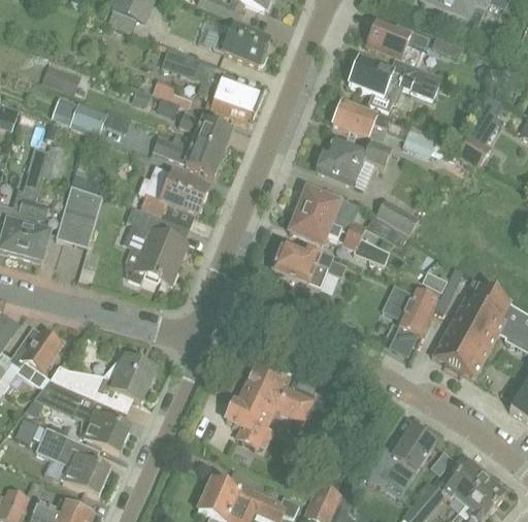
[(134,18),(141,0),(113,0),(110,8),(134,18)]
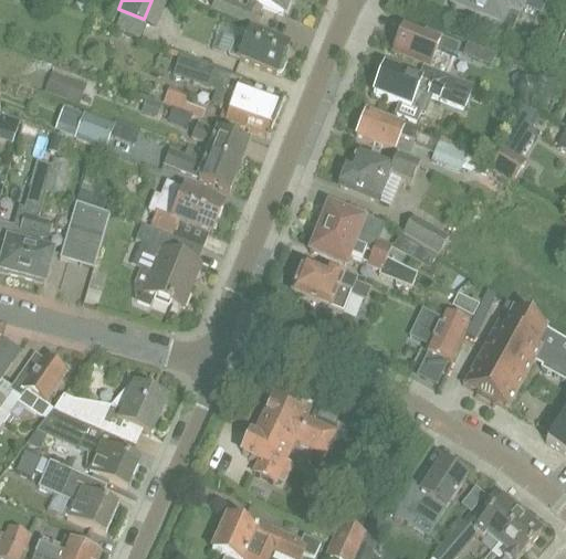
[(264,2),(281,9),(284,0),(245,0),(245,1),(242,0),(212,0),(211,4),(255,22),(264,2)]
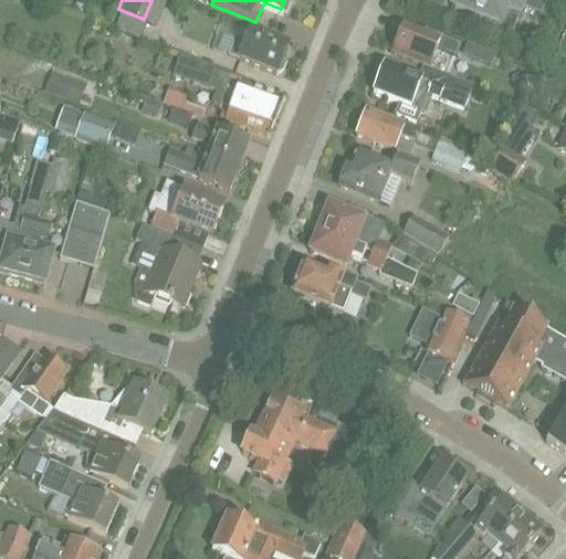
[(454,0),(453,3),(499,21),(505,3),(517,9),(522,0),(538,7),(541,0),(454,0)]
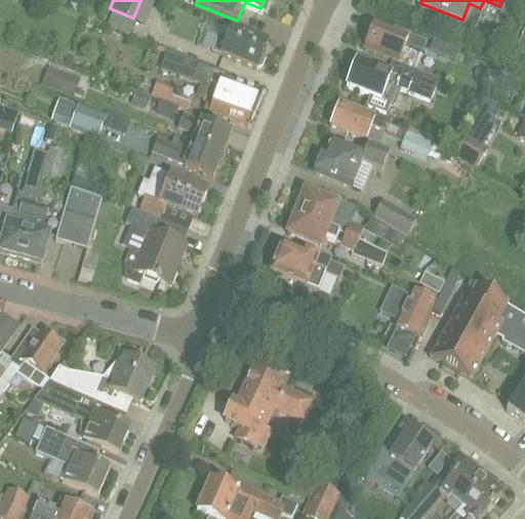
[(373,20),(364,43),(397,56),(405,38),(421,45),(425,36),(394,23),(392,27),(373,20)]
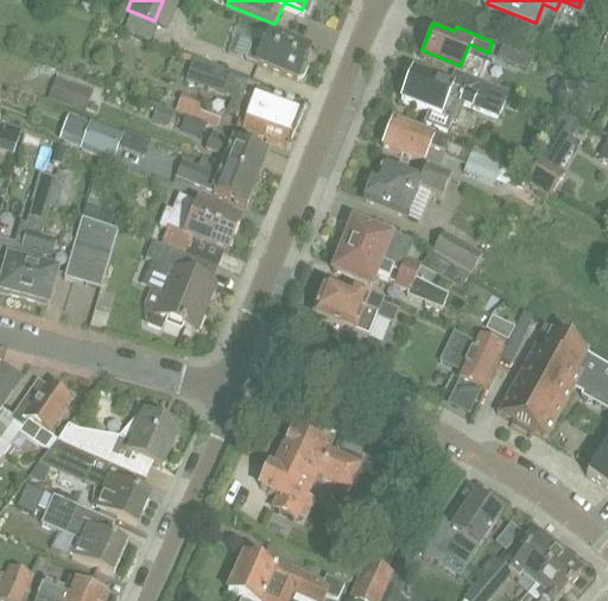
[(305,57),(303,56),(308,44),(268,29),(263,39),(252,35),(244,55),(295,76),(296,73),(299,74),(302,73),(308,61),(305,57)]
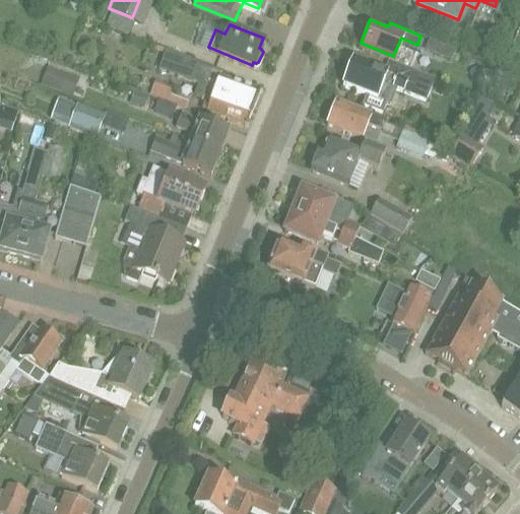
[(437,38),(433,49),(449,55),(454,45),(437,38)]
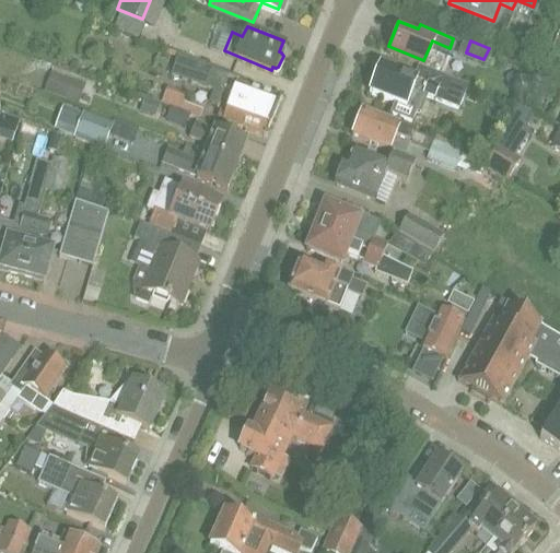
[(171,71),(212,85),(208,98),(225,105),(221,117),(263,132),(265,133),(279,93),(277,92),(276,93),(234,79),(235,75),(176,55),(171,71)]
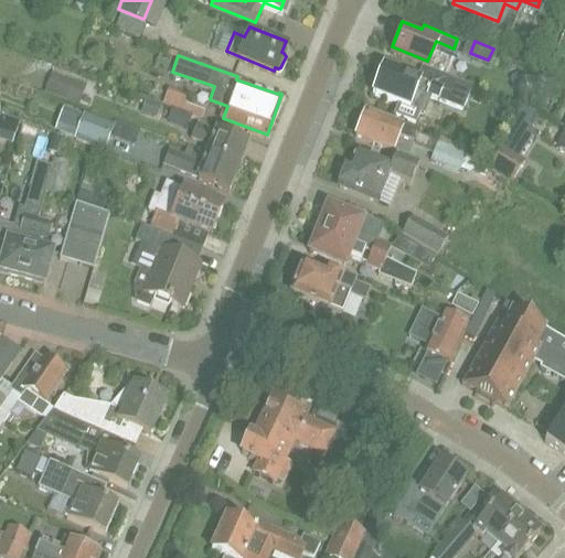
[(383,61),(372,88),(397,98),(393,110),(416,119),(420,108),(409,104),(416,86),(432,93),(454,100),(462,105),(471,81),(462,77),(443,68),(437,82),(383,61)]
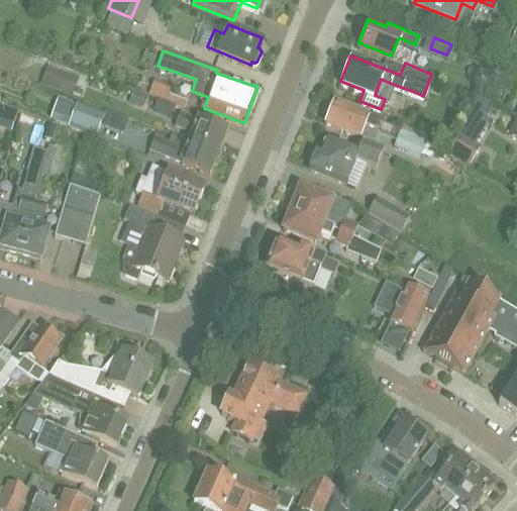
[(47,65),(40,83),(72,95),(79,77),(47,65)]
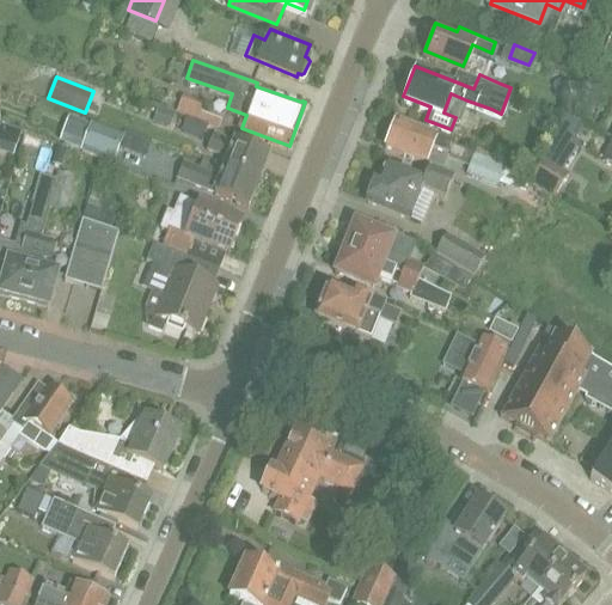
[(219,124),(221,116),(201,109),(204,99),(183,91),(176,109),(219,124)]
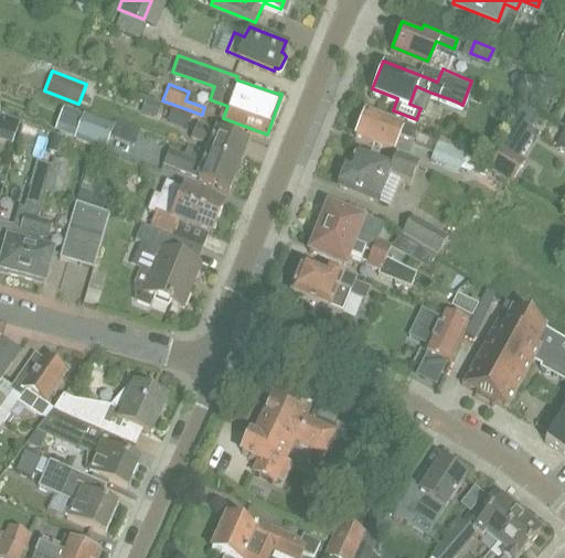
[(115,116),(113,120),(64,102),(55,124),(75,131),(74,135),(104,147),(109,132),(134,141),(139,125),(115,116)]
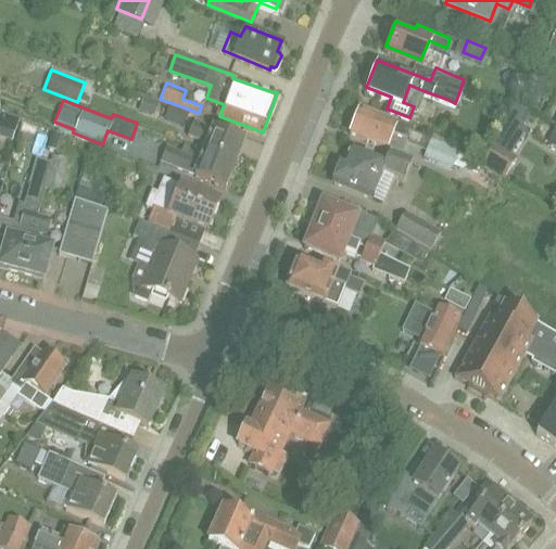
[(189,110),(168,102),(163,116),(184,124),(189,110)]
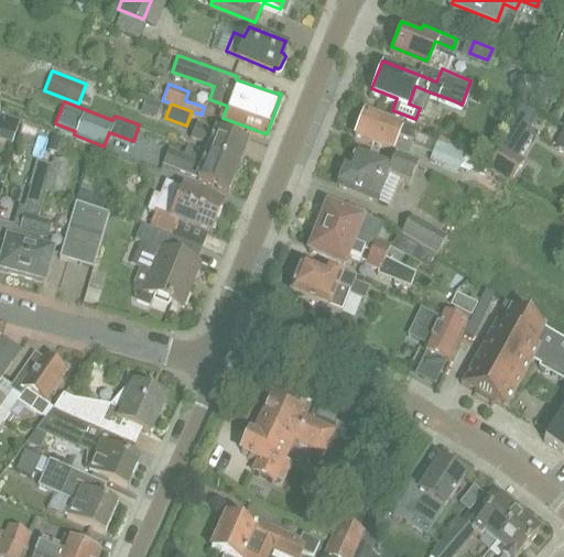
[(412,141),(416,130),(364,108),(355,131),(392,146),(397,135),(412,141)]
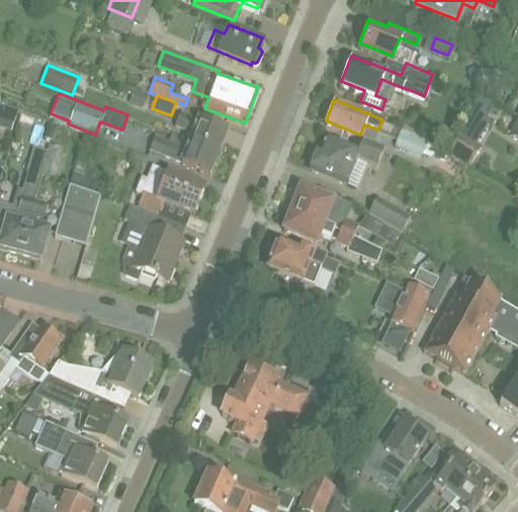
[(18,107),(0,101),(0,124),(11,129),(18,107)]
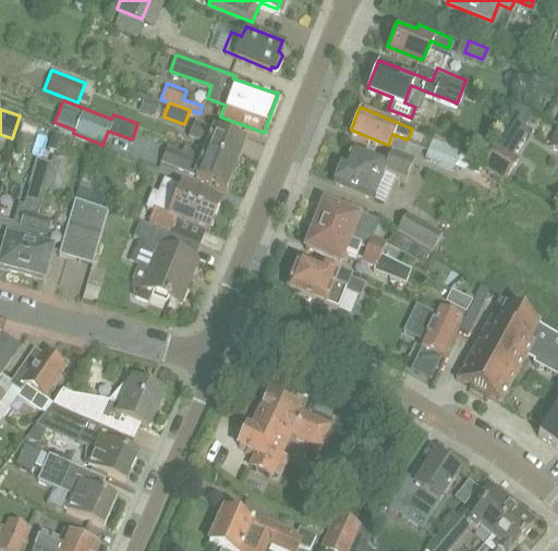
[(203,149),(234,161),(244,137),(214,124),(213,126),(193,119),(187,133),(207,139),(203,149)]
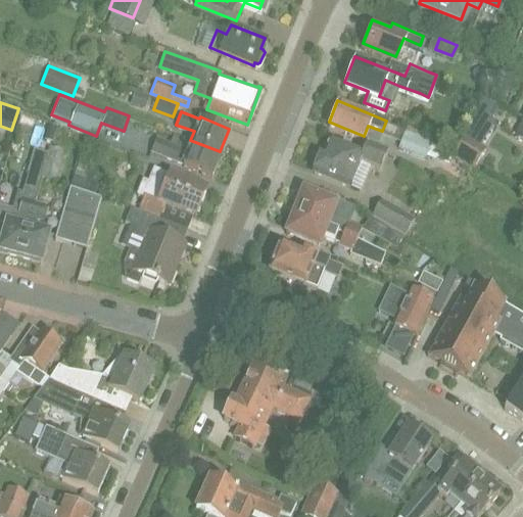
[(395,135),(401,138),(398,144),(425,154),(432,137),(399,124),(395,135)]
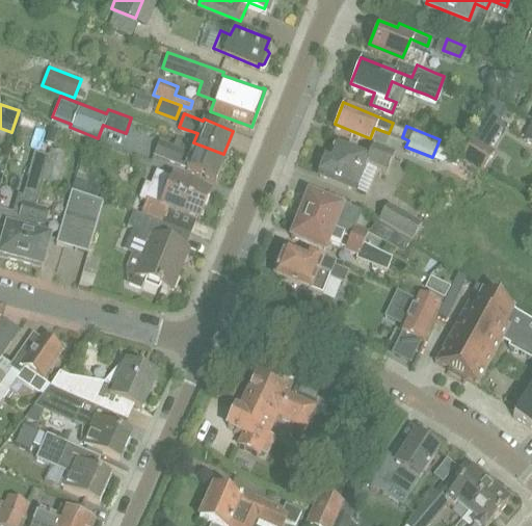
[(472,133),(458,154),(481,168),(495,148),(488,143),(472,133)]
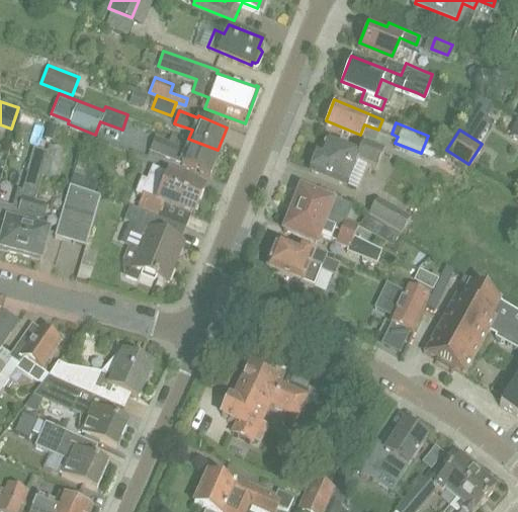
[(218,150),(188,139),(171,132),(168,138),(154,133),(149,148),(180,160),(180,162),(208,172),(218,150)]
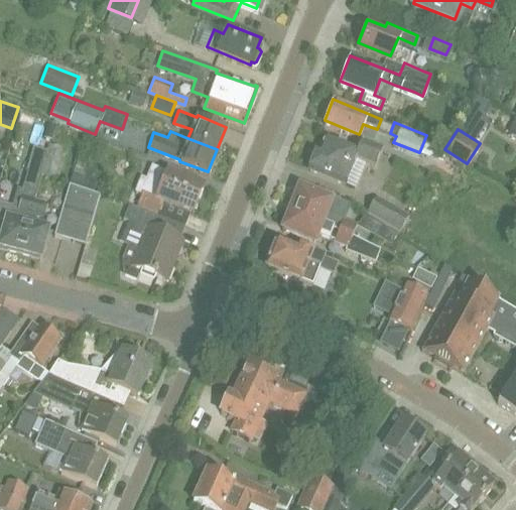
[(355,184),(365,161),(374,165),(381,148),(360,139),(356,148),(325,135),(318,151),(315,149),(308,166),(344,180),(355,184)]
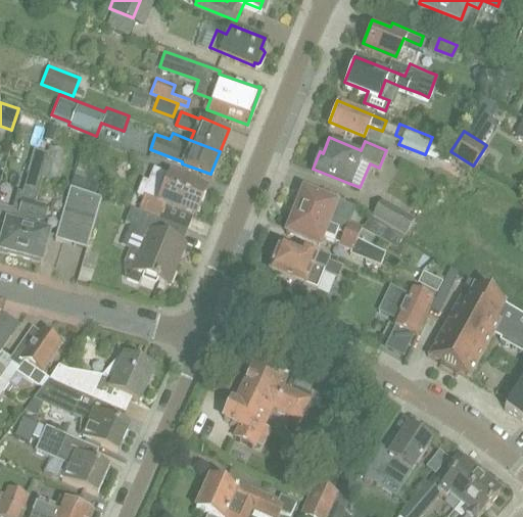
[(42,171),(55,174),(62,147),(50,143),(42,171)]
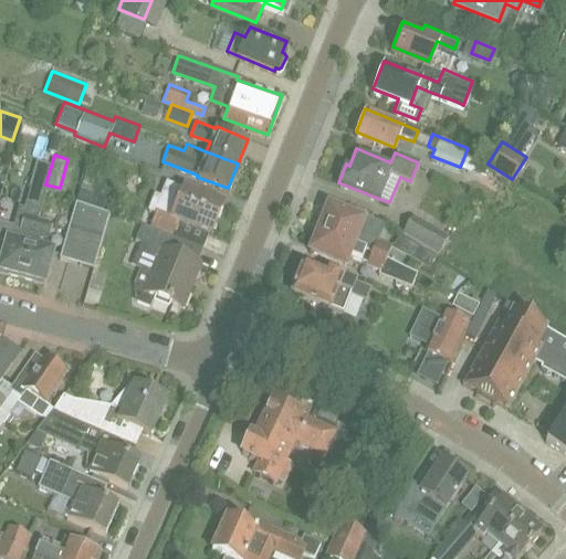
[(29,182),(43,186),(50,161),(34,157),(28,181),(29,182)]
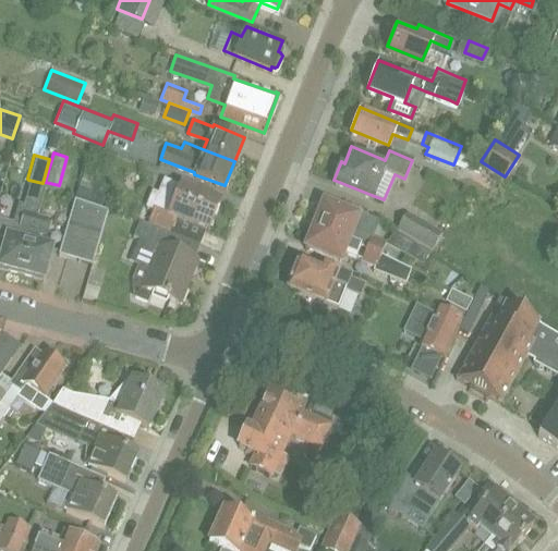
[(97,166),(85,162),(74,195),(99,205),(104,192),(91,187),(97,166)]
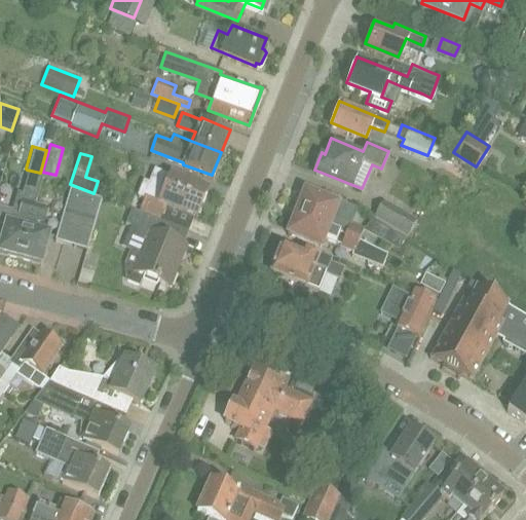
[(181,177),(171,173),(171,172),(153,165),(148,179),(143,177),(137,193),(144,195),(140,206),(161,214),(165,202),(196,214),(208,186),(190,180),(191,177),(182,174),(181,177)]
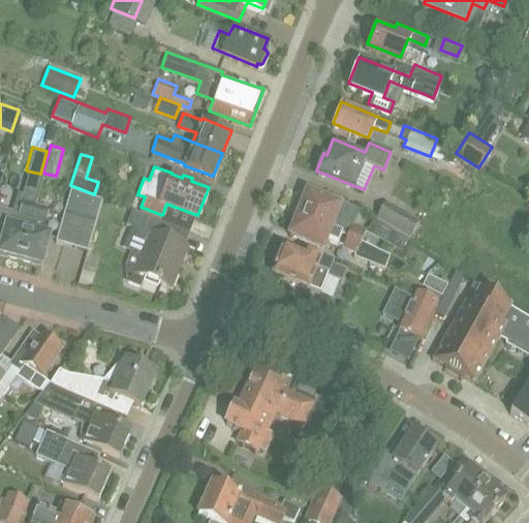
[(21,190),(16,189),(11,207),(0,203),(0,220),(5,221),(0,239),(0,250),(19,256),(34,201),(41,175),(40,174),(27,171),(21,190)]
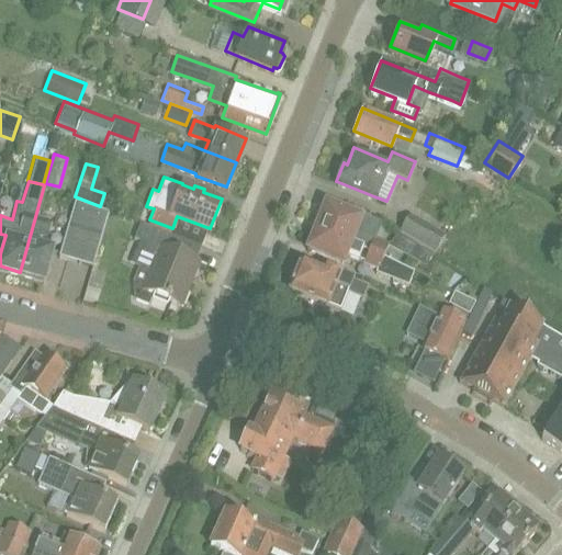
[(108,208),(100,206),(75,196),(58,252),(92,262),(108,208)]
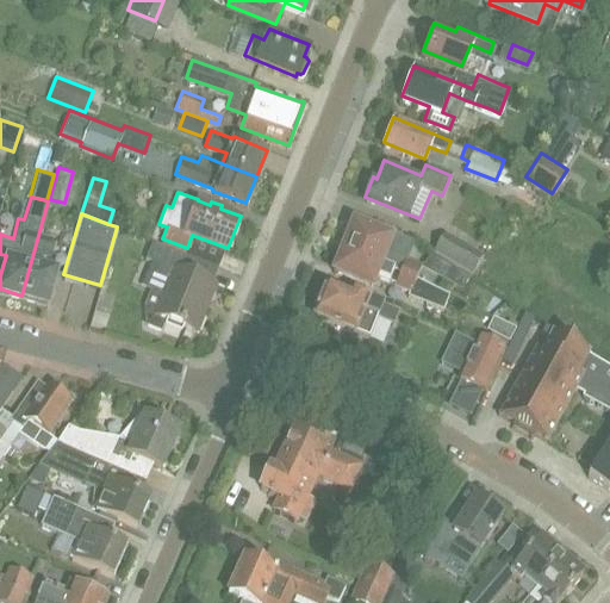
[(415,275),(419,262),(385,247),(391,232),(352,217),(341,244),(415,275)]
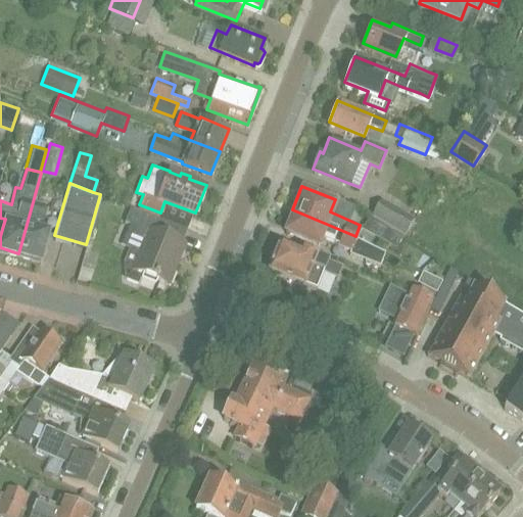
[(405,232),(414,217),(381,196),(371,213),(405,232)]
